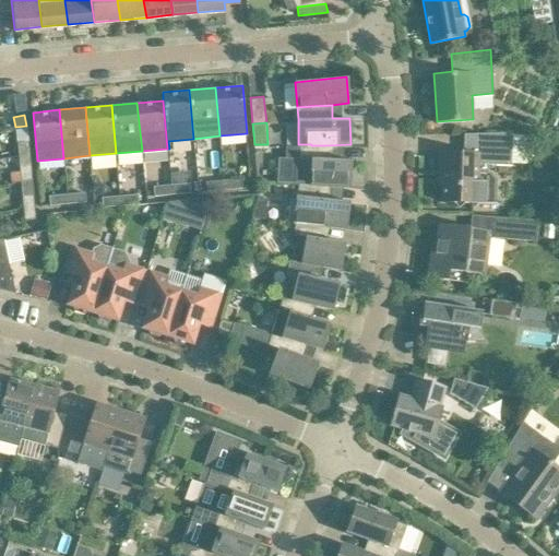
[(486,172),(487,163),(511,164),(512,131),(464,132),(463,152),(439,151),(439,170),(443,170),(442,200),(454,200),(459,205),(464,201),(476,201),(476,202),(500,203),(500,201),(495,201),(496,178),(489,172),(486,172)]
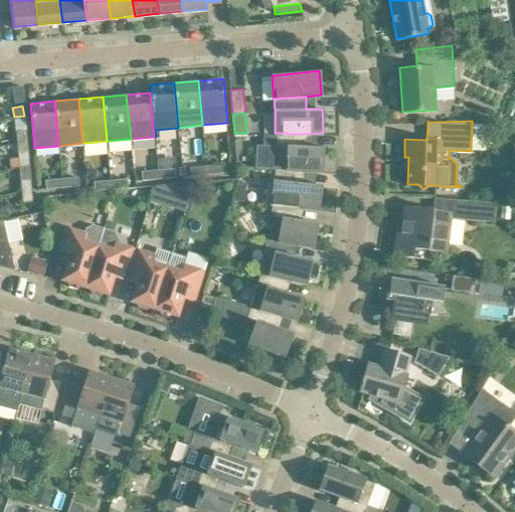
[(514,123),(504,124),(504,138),(514,137),(514,123)]
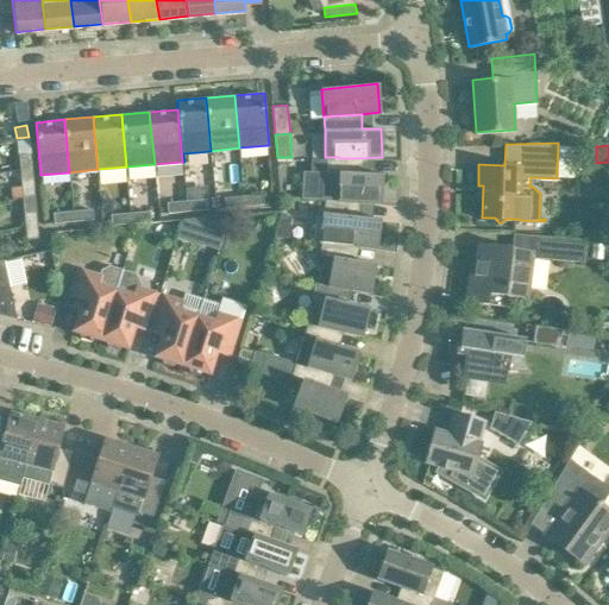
[(19,153),(20,166),(32,165),(31,152),(19,153)]
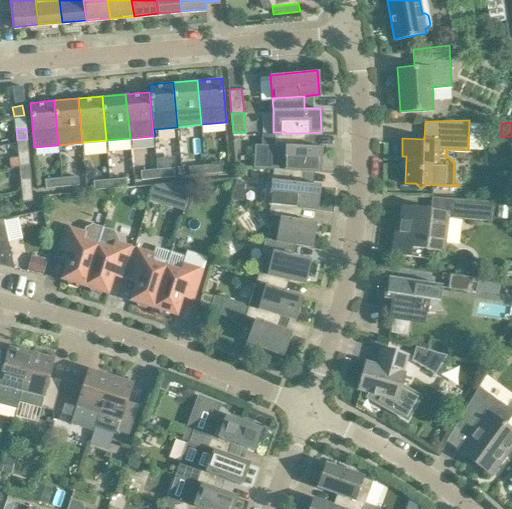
[(273,167),(285,168),(309,170),(309,169),(320,170),(321,146),(298,145),(298,133),(285,133),(285,132),(273,132),(262,132),(261,143),(270,143),(269,167),(273,167)]
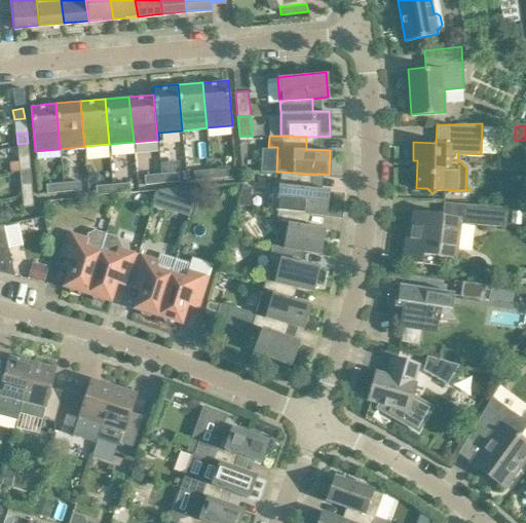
[(30,167),(28,143),(17,144),(20,170),(30,167)]
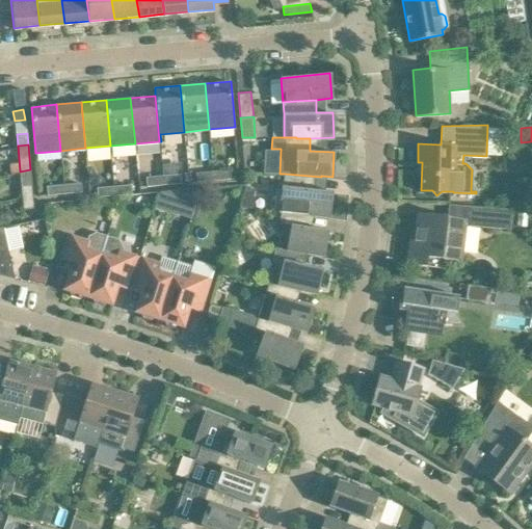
[(230,168),(213,169),(213,179),(231,177),(230,168)]
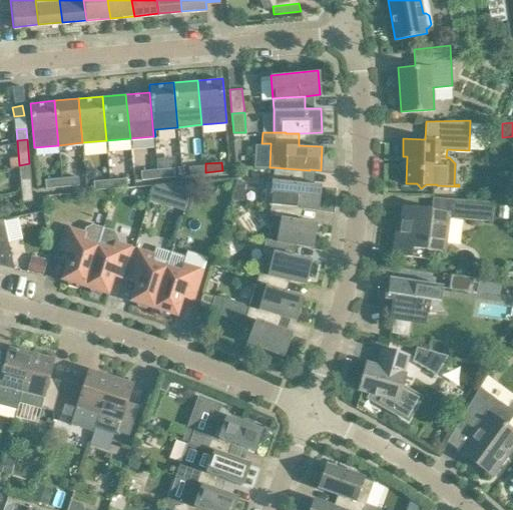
[(29,163),(19,165),(21,188),(32,187),(29,163)]
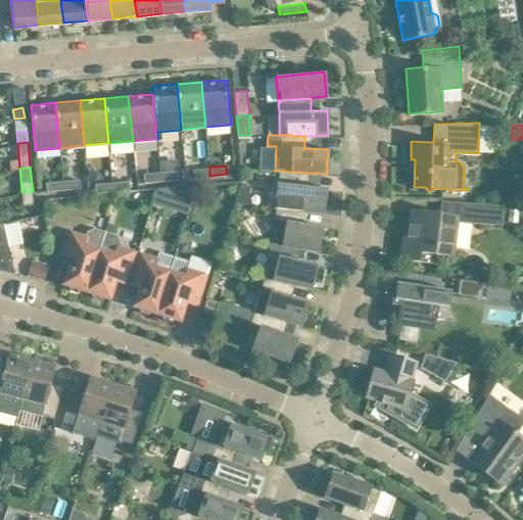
[(193,177),(209,176),(209,167),(192,169),(193,177)]
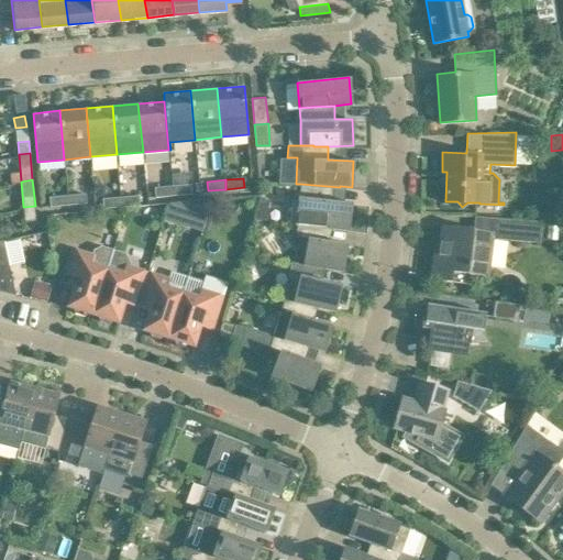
[(190,183),(173,184),(174,194),(191,193),(190,183)]
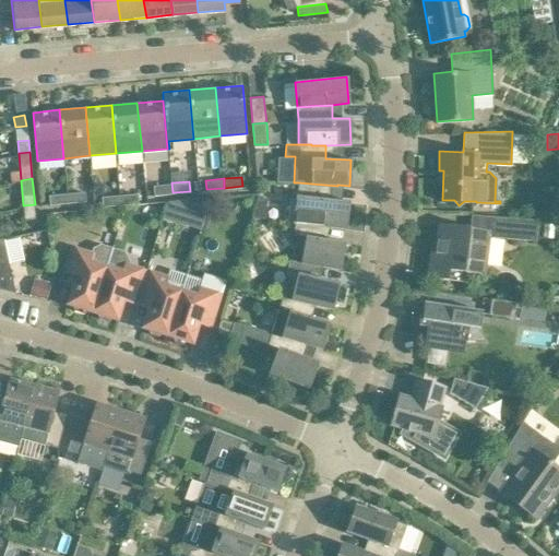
[(154,194),(173,192),(171,182),(153,185),(154,194)]
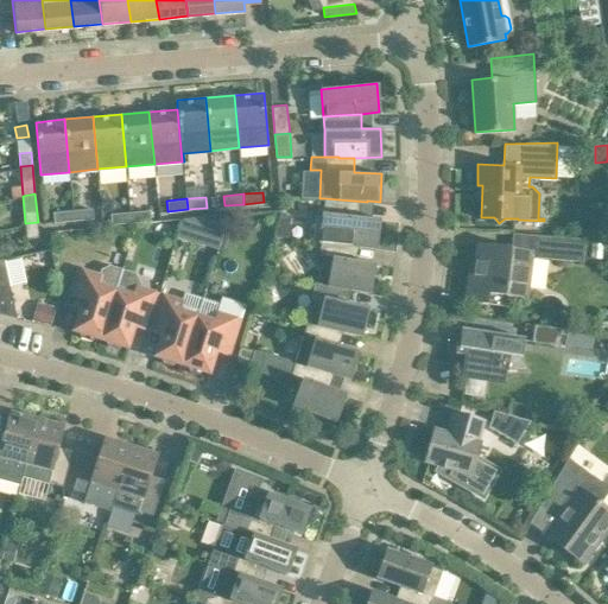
[(321,240),(335,241),(335,242),(350,243),(377,247),(379,218),(365,217),(367,202),(339,199),(324,198),(320,240),(321,240)]
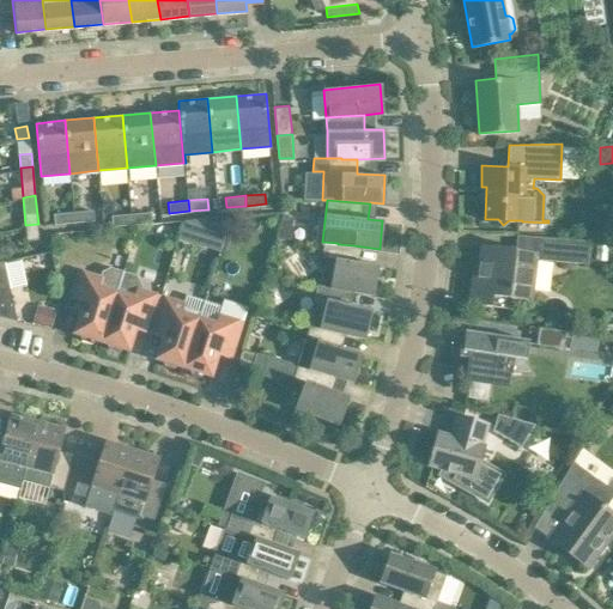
[(93,209),(73,211),(74,221),(95,219),(93,209)]
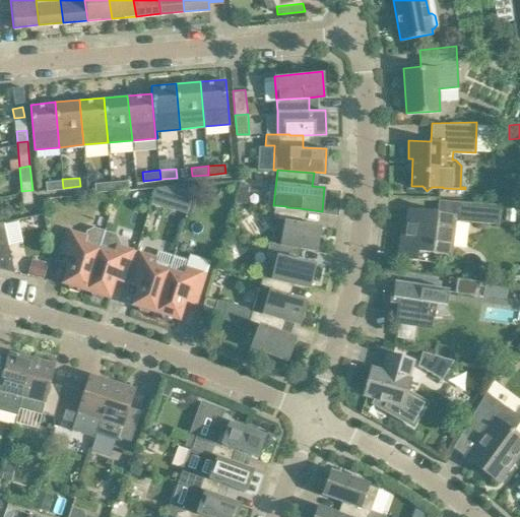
[(46,189),(63,188),(62,179),(46,181),(46,189)]
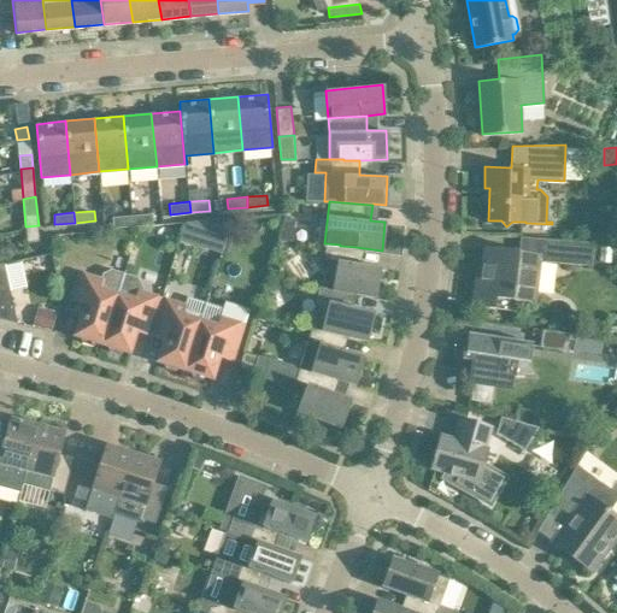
[(152,212),(133,214),(133,225),(153,223),(152,212)]
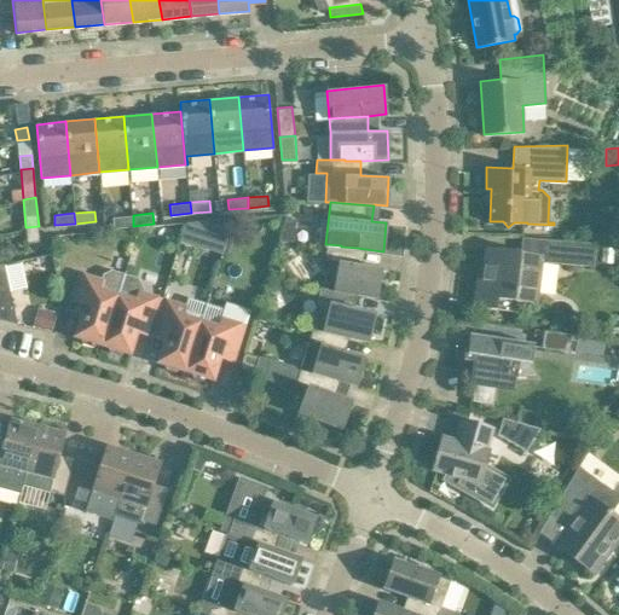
[(133,226),(133,215),(113,216),(114,227),(133,226)]
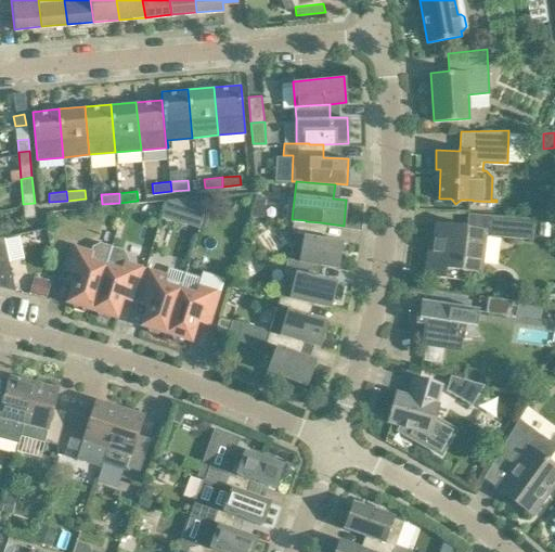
[(255,194),(249,215),(263,216),(266,195),(255,194)]
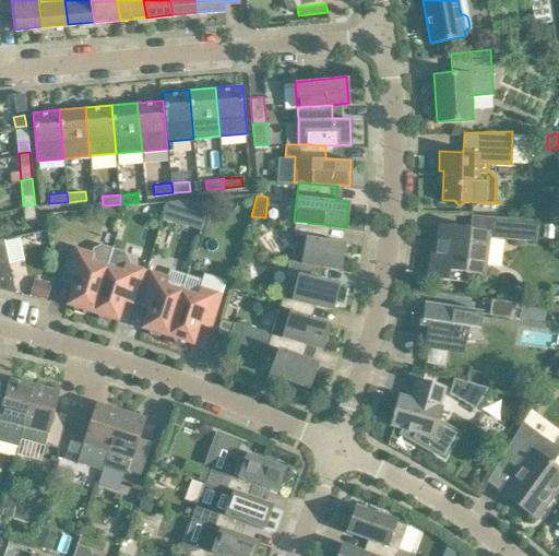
[(36,217),(35,204),(23,205),(24,219),(36,217)]
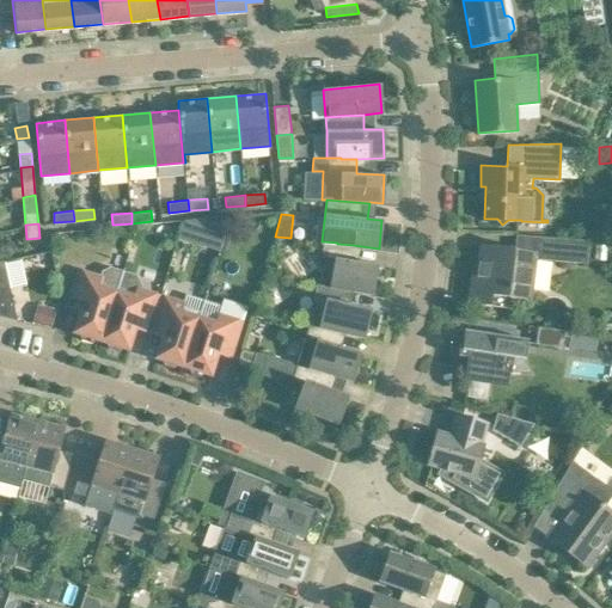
[(518,233),(516,249),(537,251),(537,252),(556,253),(555,259),(587,262),(588,239),(518,233)]
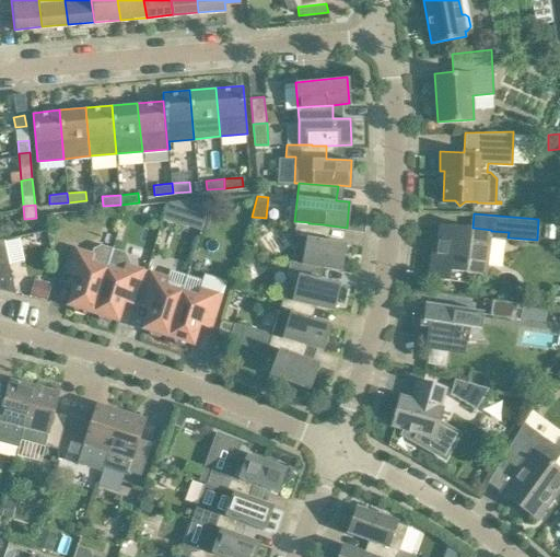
[(307,236),(303,262),(316,264),(340,268),(346,242),(321,238),(323,224),(308,223),(308,222),(295,221),(293,234),(307,236)]
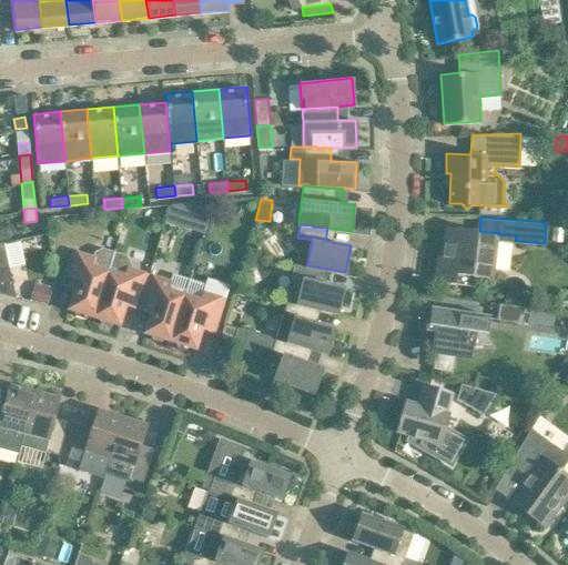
[(438,241),(434,281),(456,283),(457,273),(493,278),(498,234),(498,233),(479,231),(478,231),(478,230),(445,225),(444,242),(438,241)]
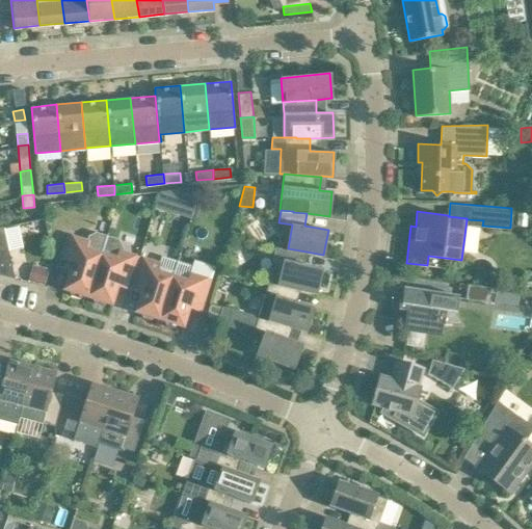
[(0,226),(0,274),(15,278),(3,226),(0,226)]
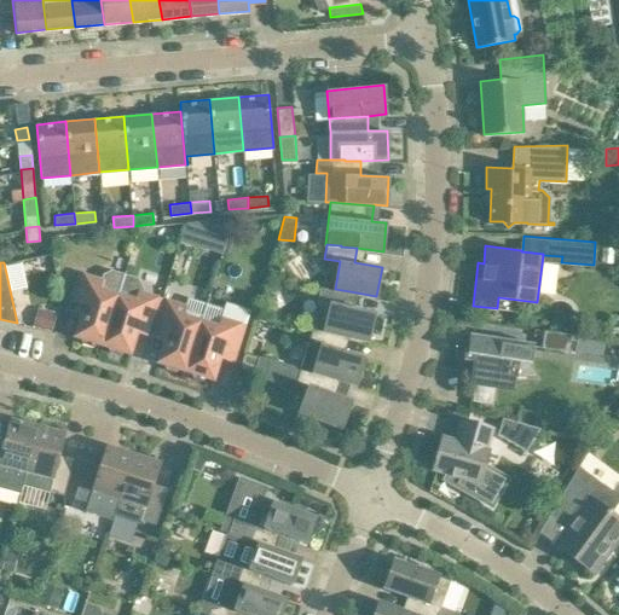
[(97,342),(102,343),(117,294),(125,271),(113,267),(103,272),(102,278),(79,271),(69,303),(82,308),(75,335),(81,337),(82,342),(92,346),(97,342)]
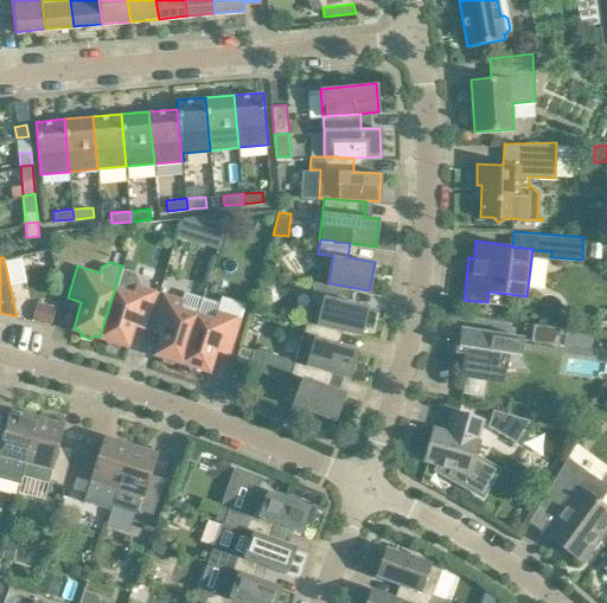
[(122,265),(115,288),(100,337),(106,339),(107,344),(117,347),(121,344),(127,345),(135,319),(149,324),(159,290),(136,284),(139,278),(134,269),(122,265)]
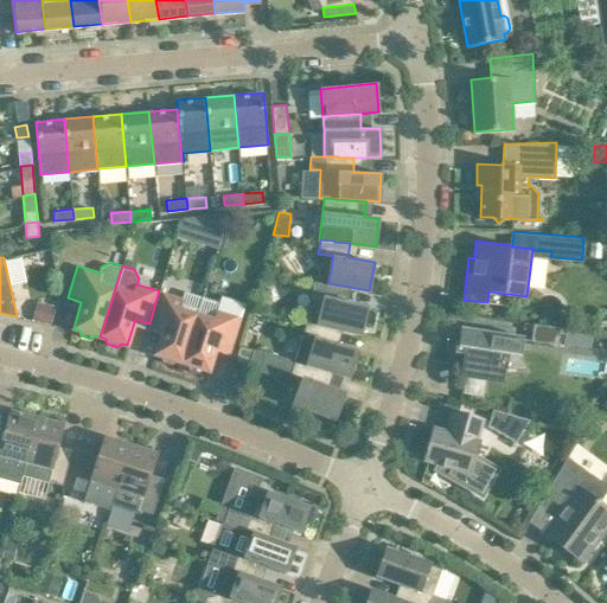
[(339,300),(343,286),(328,283),(314,281),(306,321),(318,324),(334,328),(360,334),(368,307),(339,300)]
